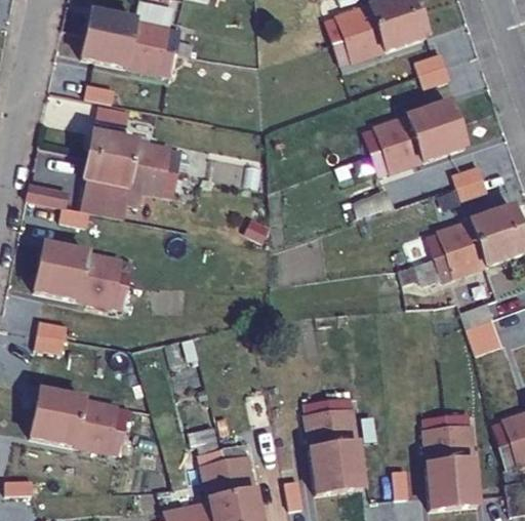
[(352,34),(416,11),(412,0),(377,0),(325,17),(331,39),(352,34)]
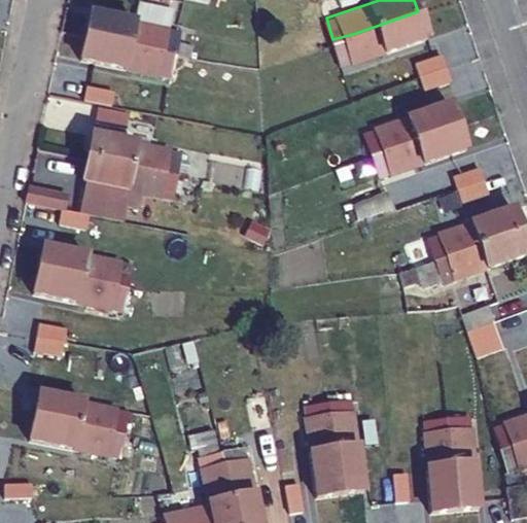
[(86,33),(175,50),(179,27),(91,8),(86,33)]
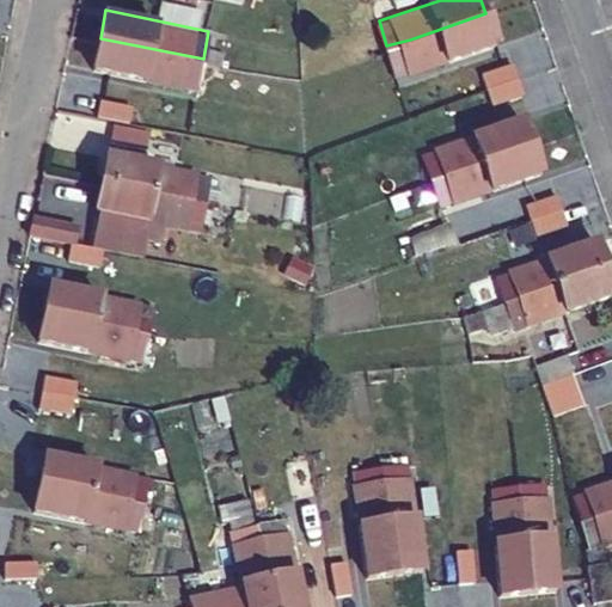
[(496,43),(485,13),(410,40),(386,46),(395,73),(496,43)]
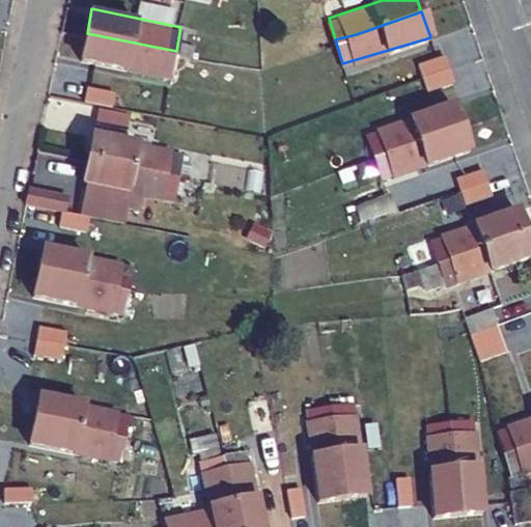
[(176,51),(87,33),(82,57),(173,74),(176,51)]
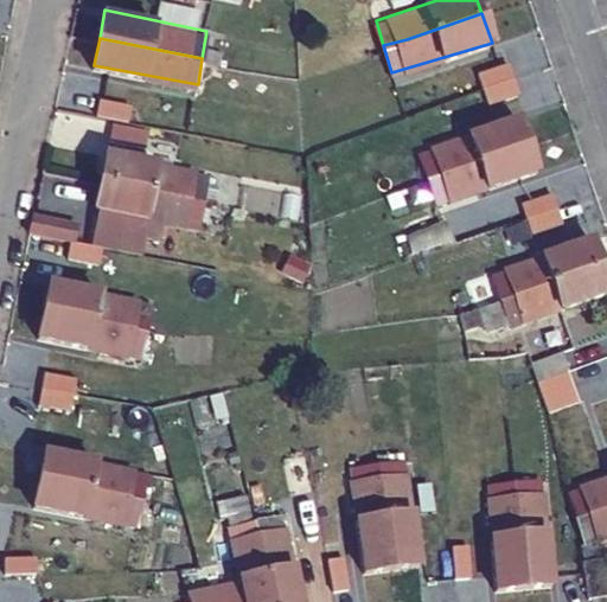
[(426,174),(524,139),(515,111),(417,147),(426,174)]
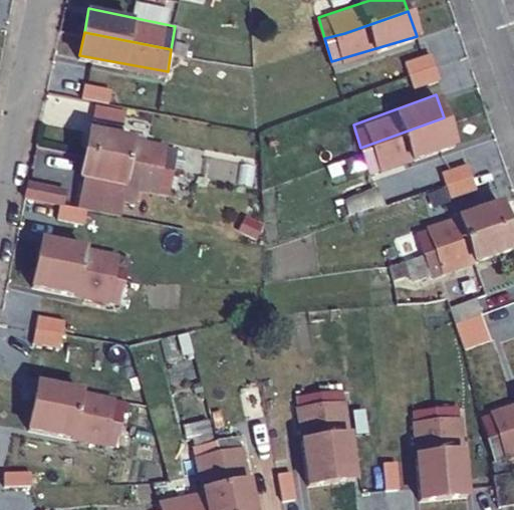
[(118,119),(121,104),(93,99),(90,114),(118,119)]
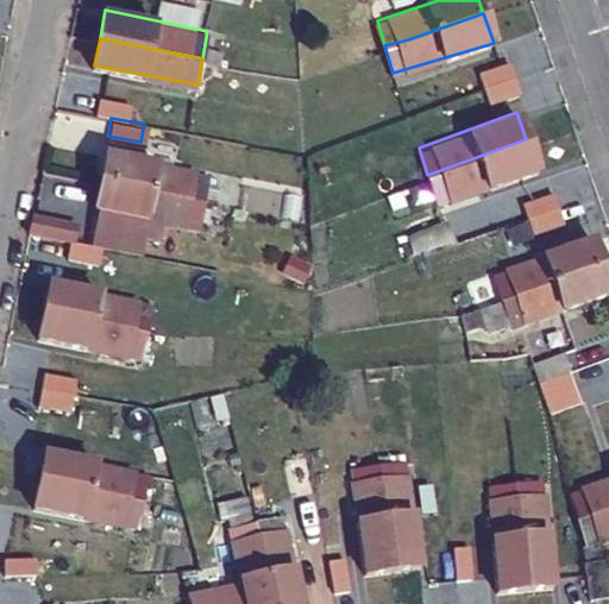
[(534,165),(526,139),(427,175),(437,201),(534,165)]
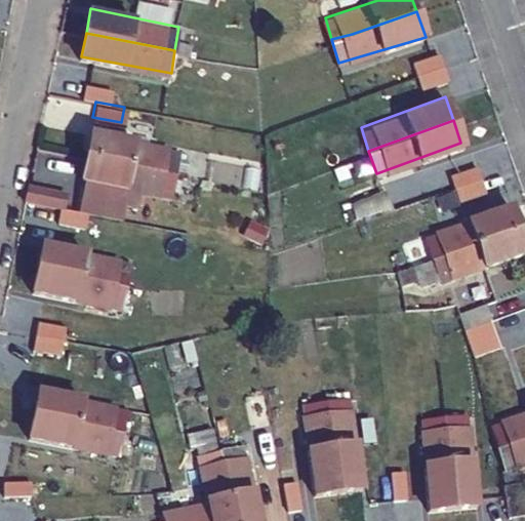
[(180,148),(91,128),(86,152),(174,171),(180,148)]
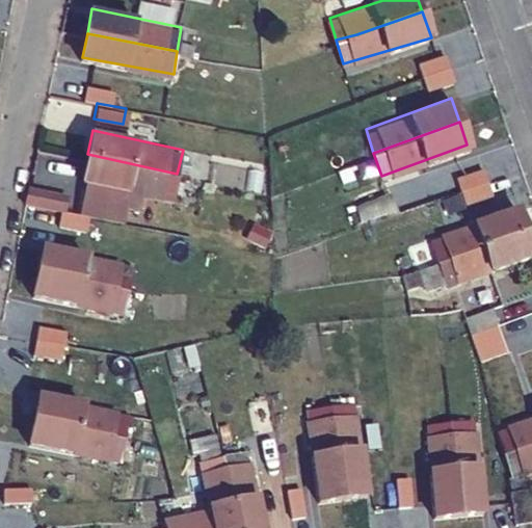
[(177,174),(87,154),(82,178),(87,179),(81,208),(132,219),(135,204),(150,207),(153,193),(171,198),(177,174)]
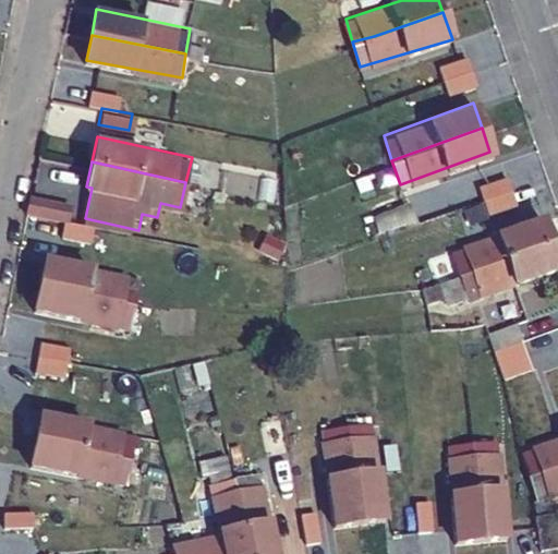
[(201,179),(215,182),(217,171),(202,168),(201,179)]
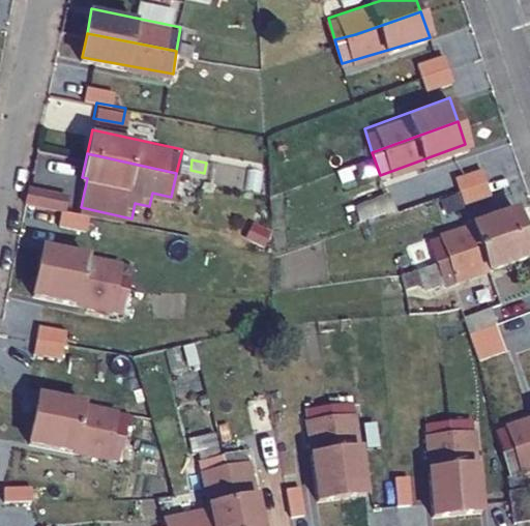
[(25,196),(62,204),(65,188),(29,180),(25,196)]
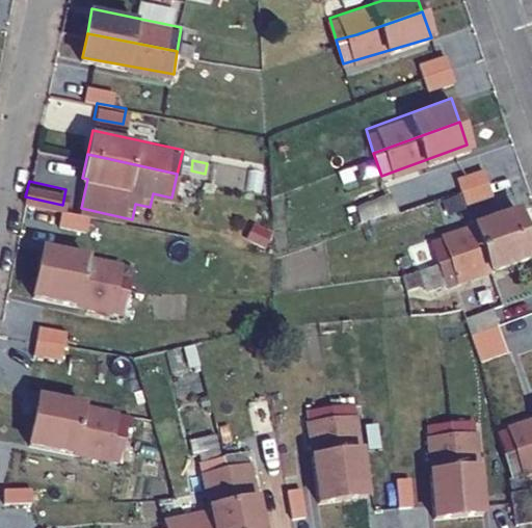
[(422,211),(417,195),(388,205),(393,220),(422,211)]
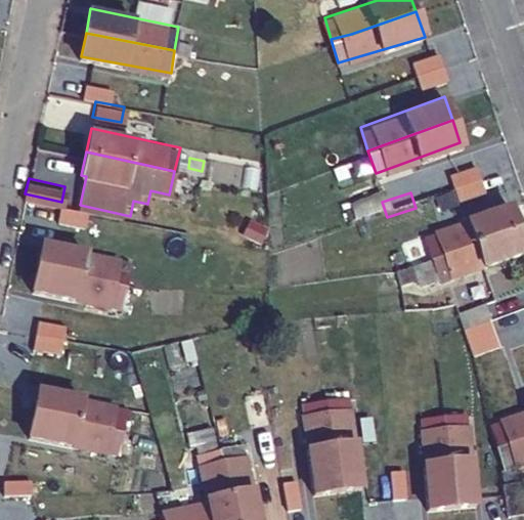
[(439,254),(518,228),(510,206),(425,234),(431,255),(439,254)]
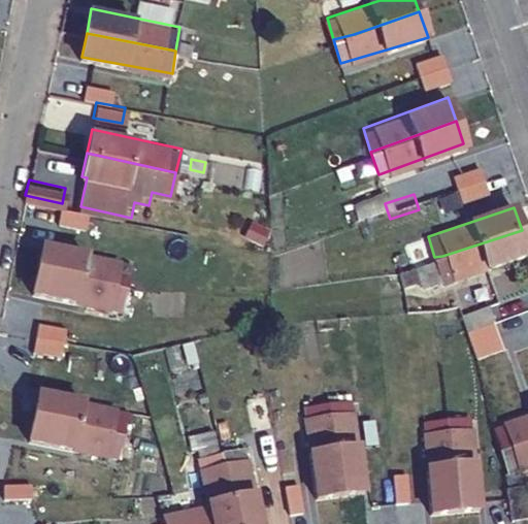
[(527,254),(527,246),(522,230),(442,256),(434,257),(443,283),(527,254)]
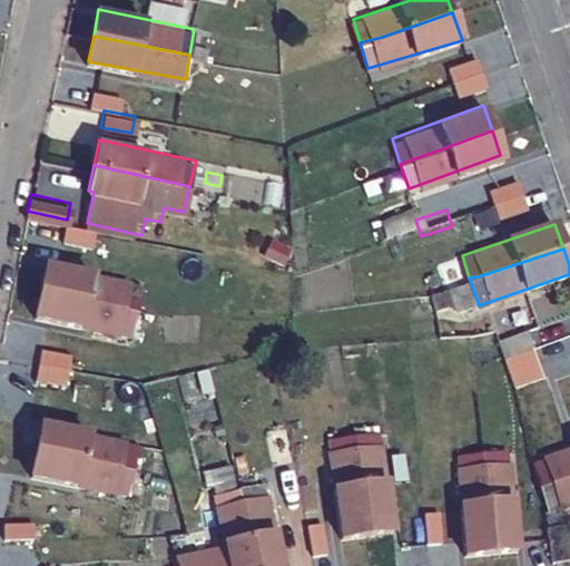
[(127,305),(139,305),(144,283),(47,263),(41,291),(127,305)]
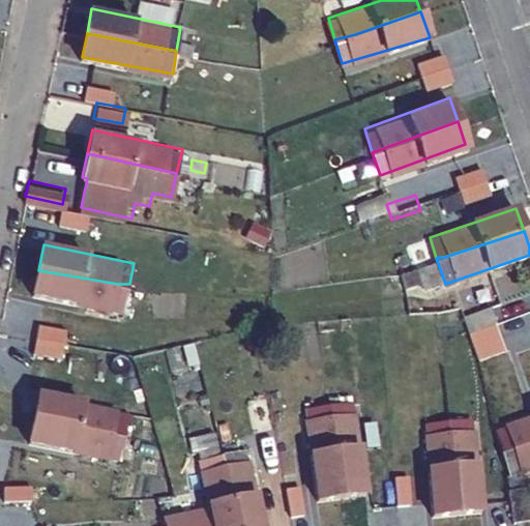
[(38,270),(34,294),(112,310),(113,307),(124,310),(129,284),(118,284),(38,270)]
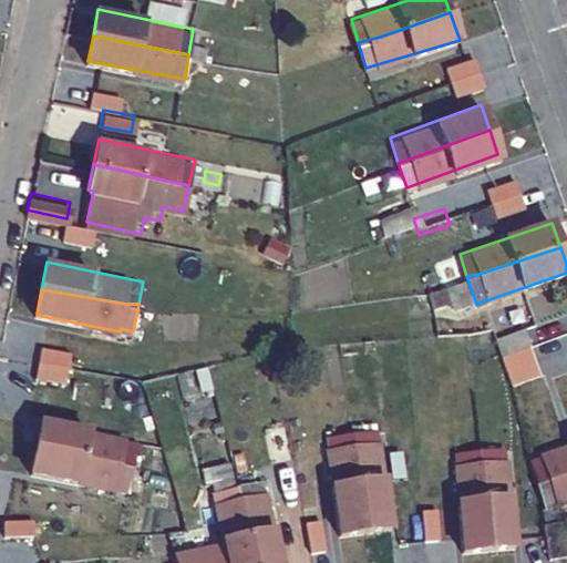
[(527,326),(515,330),(518,347),(532,341),(527,326)]
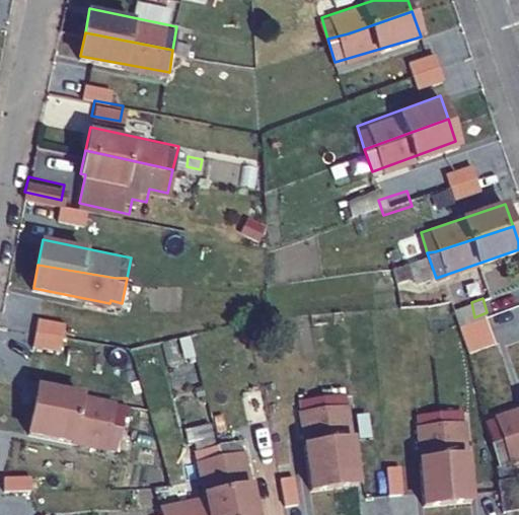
[(471,302),(457,307),(462,321),(474,317),(471,302)]
